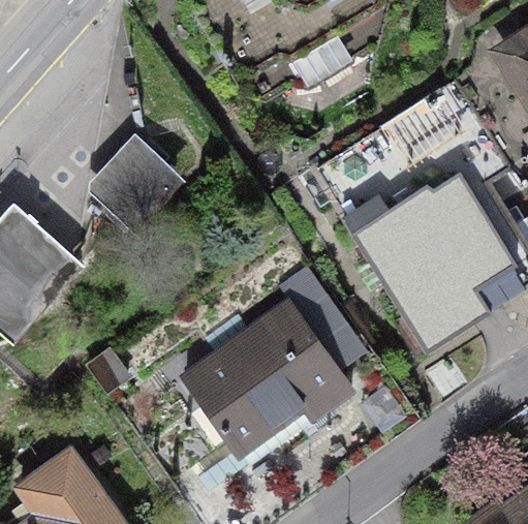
[(195,0),(192,16),(244,99),(266,105),(366,44),(376,0),(195,0)]
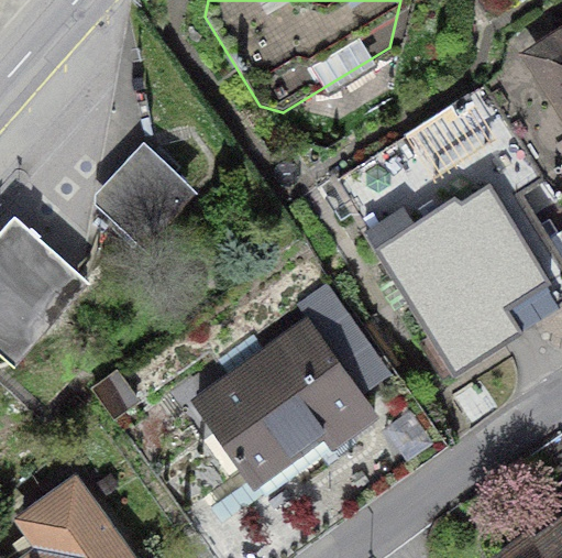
[(561,45),(538,62),(561,99),(561,45)]
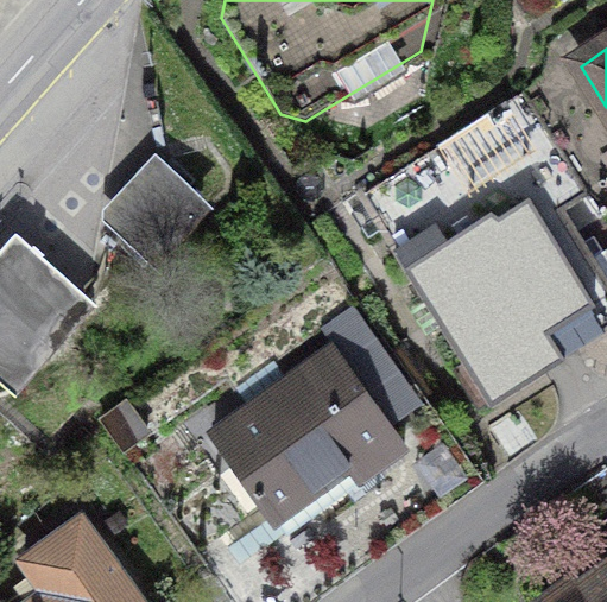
[(355,197),(489,409),(606,334),(606,285),(577,239),(598,226),(582,202),(588,198),(520,93),(355,197)]
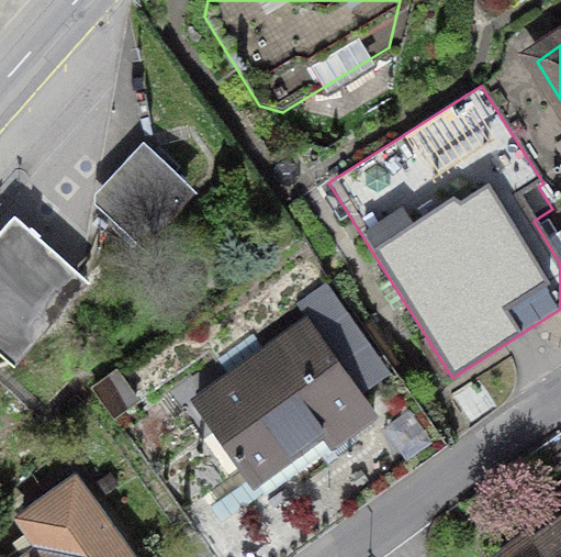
[(147,160),(103,209),(141,244),(186,195),(147,160)]
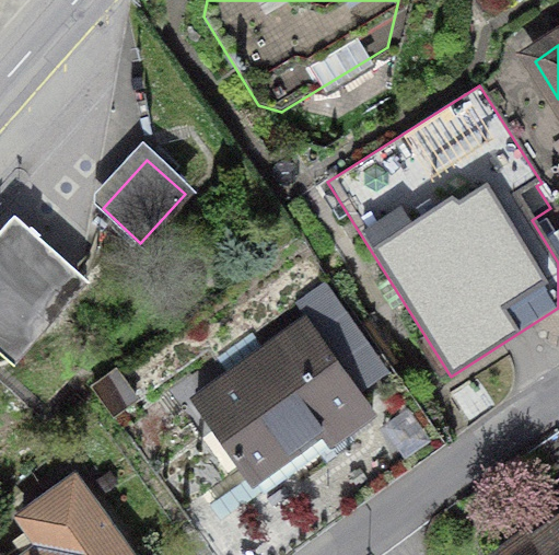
[(13,212),(0,227),(0,349),(14,362),(88,279),(13,212)]
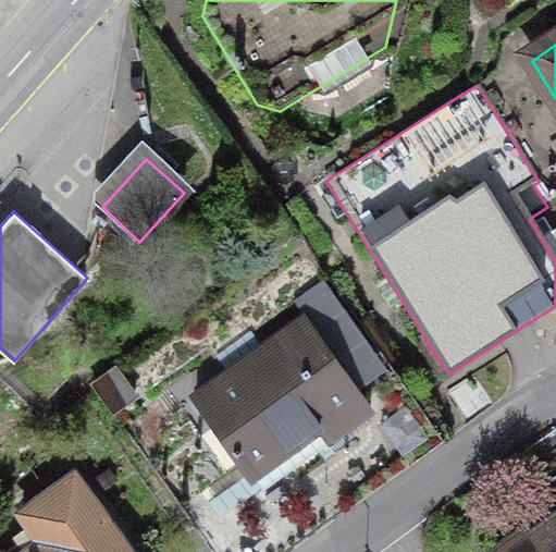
[(307,327),(195,406),(246,478),(316,429),(326,443),(369,413),(307,327)]
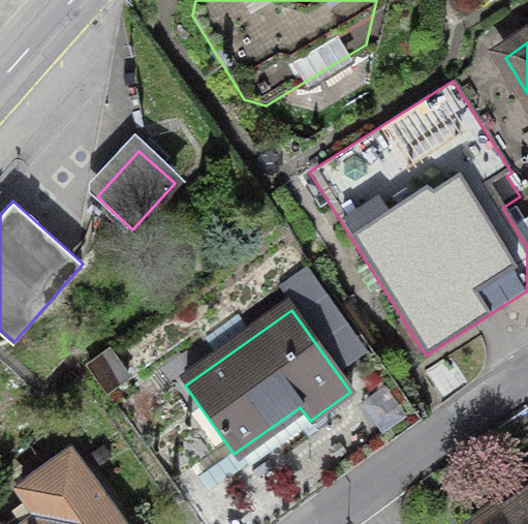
[(39,519),(33,523),(116,523),(69,458),(21,492),(39,519)]
